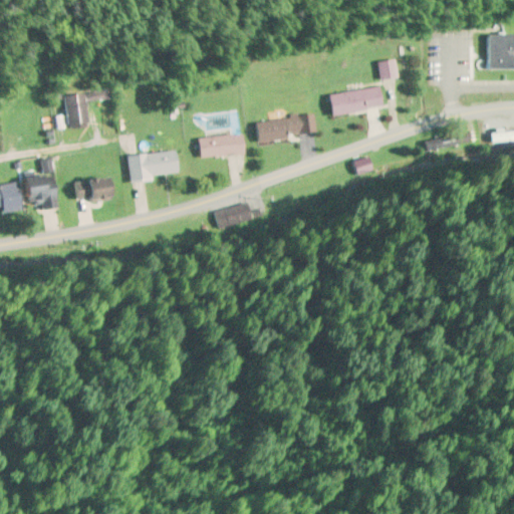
[(513,35),(488,35),(488,70),(513,69),(513,35)]
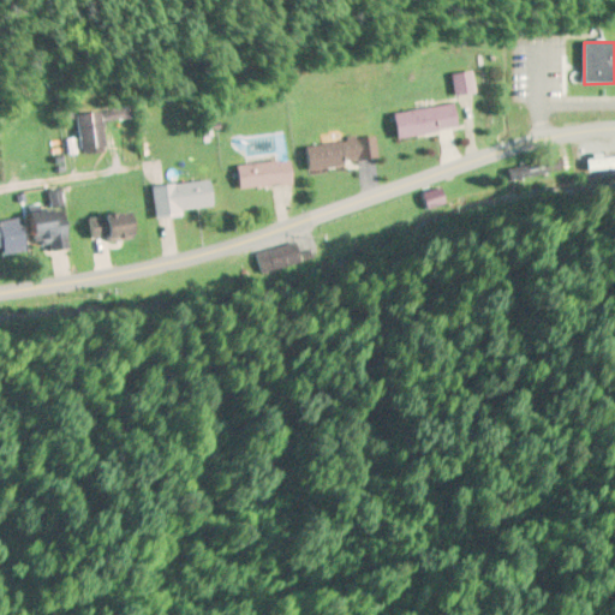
[(475,93),(470,72),(451,77),(455,97),(475,93)]
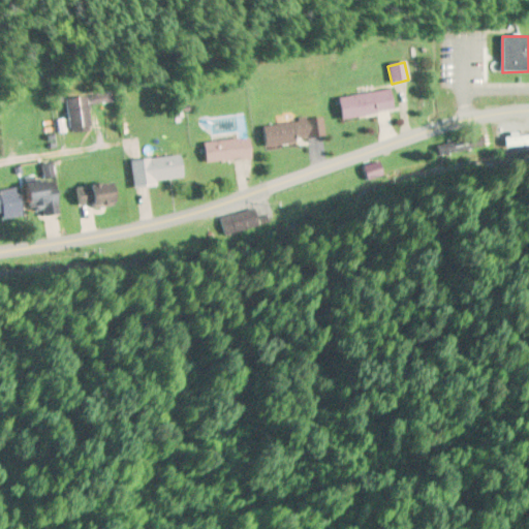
[(342,121),(394,109),(390,89),(338,100),(342,121)]
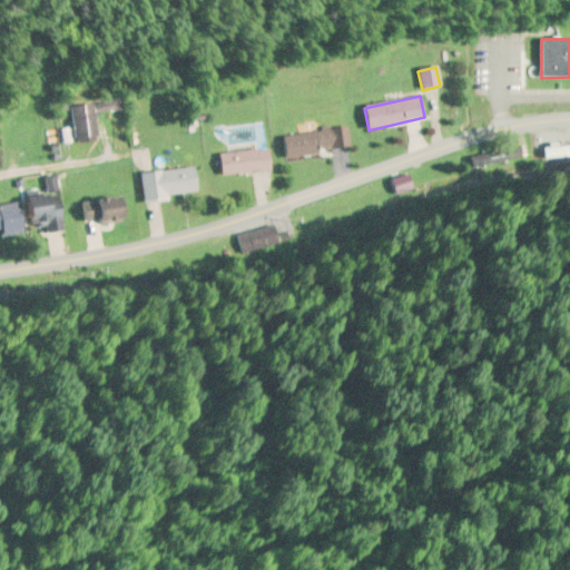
[(71,108),(75,144),(88,143),(86,107),(71,108)]
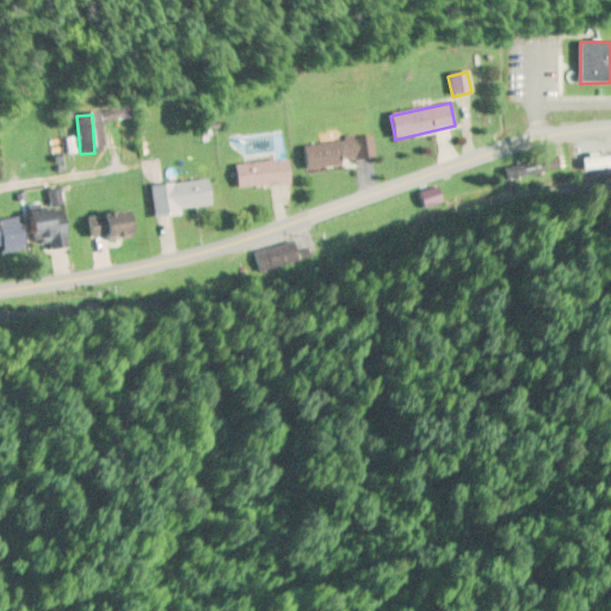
[(368,161),(365,139),(304,144),(307,168),(368,161)]
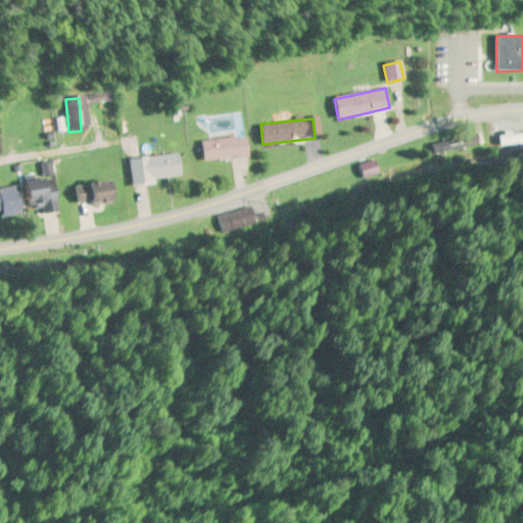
[(201,140),(202,160),(248,158),(247,138),(201,140)]
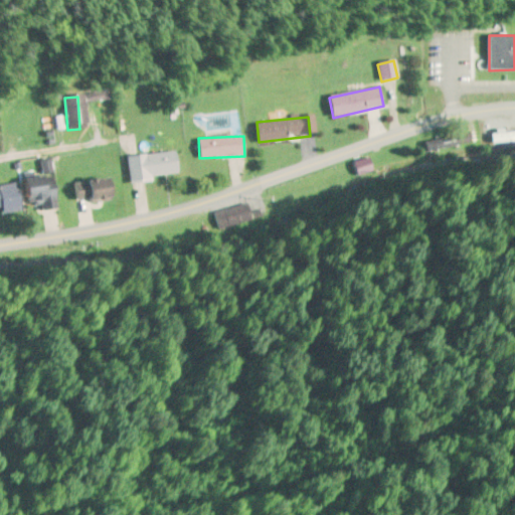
[(177,176),(175,152),(127,156),(130,180),(177,176)]
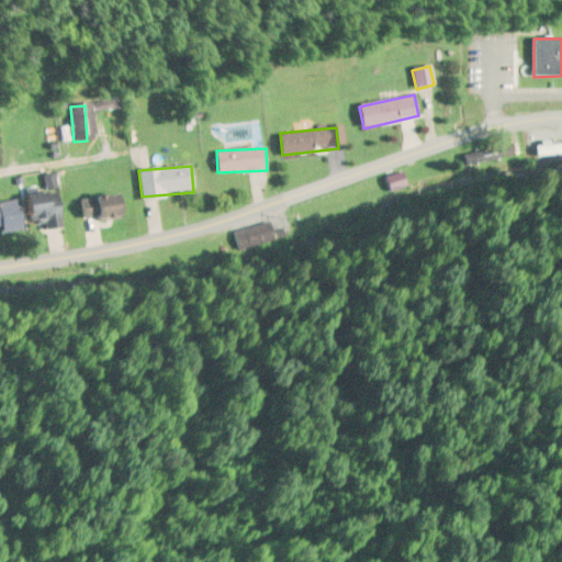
[(51,232),(67,206),(42,189),(24,214),(51,232)]
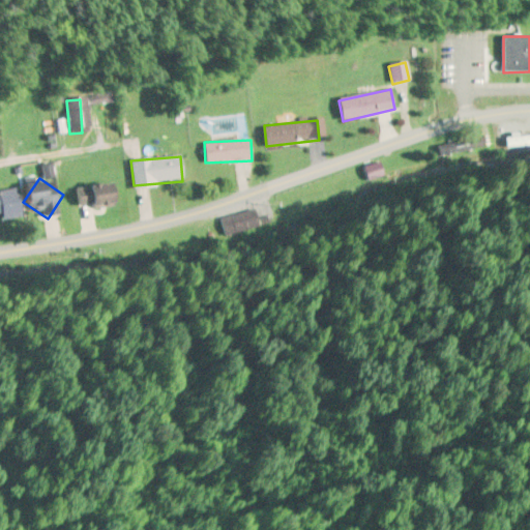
[(115,206),(114,185),(78,186),(78,208),(115,206)]
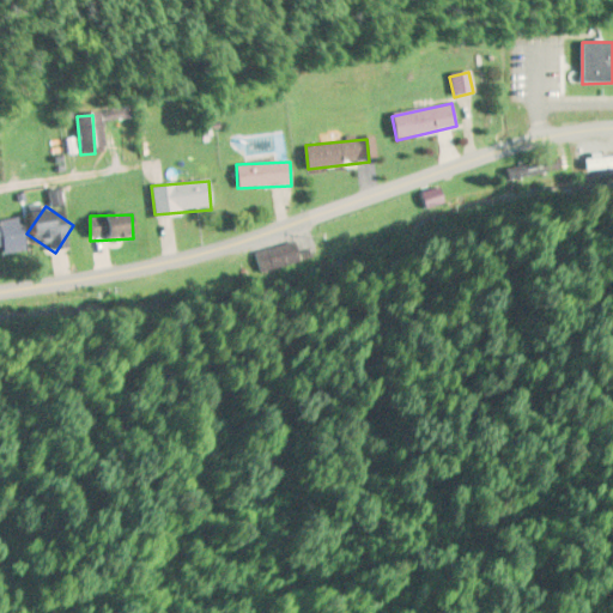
[(20,219),(0,222),(0,249),(2,249),(4,255),(25,252),(20,219)]
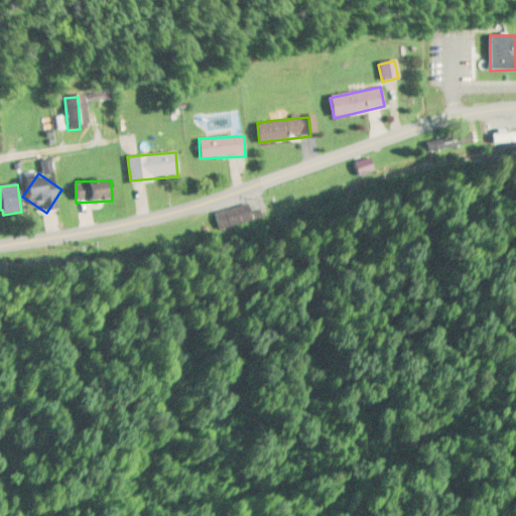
[(249,210),(214,210),(214,234),(249,234),(249,210)]
